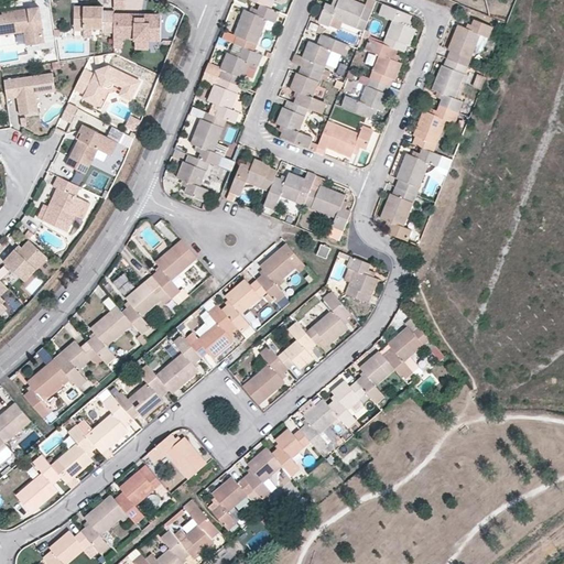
[(376,0),(367,0),(365,4),(353,0),(338,0),(337,3),(333,1),(332,4),(325,2),(318,21),(329,25),(333,18),(343,21),(365,31),(377,1),(376,0)]
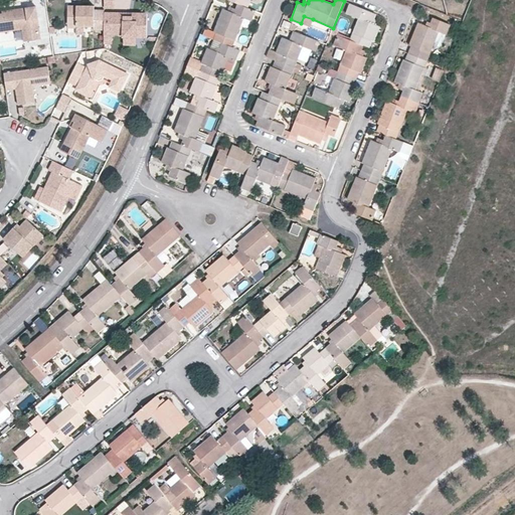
[(251,20),(253,13),(255,10),(247,7),(238,3),(236,9),(233,7),(231,12),(227,10),(223,8),(214,31),(216,32),(213,39),(222,42),(232,46),(243,17),(251,20)]
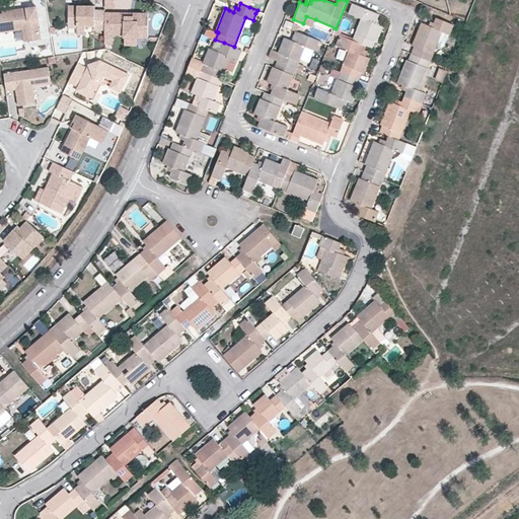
[(105,12),(105,9),(95,9),(95,5),(68,4),(68,28),(76,28),(76,26),(85,26),(94,26),(94,29),(105,30),(105,12)]
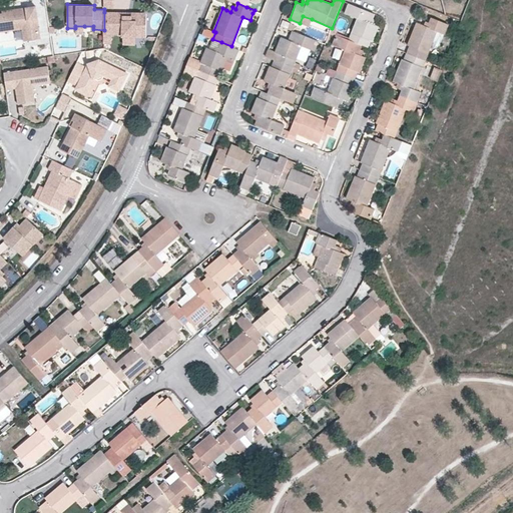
[(375,14),(350,4),(346,14),(358,19),(349,39),(361,44),(367,47),(370,40),(372,41),(378,25),(375,24),(371,23),(373,18),(375,14)]
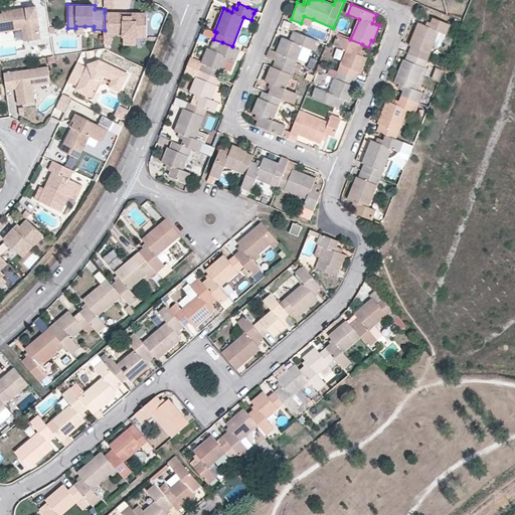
[(0,13),(0,39),(1,39),(0,35),(0,31),(22,29),(23,41),(40,38),(36,6),(26,7),(26,10),(22,11),(22,8),(2,11),(2,13),(0,13)]
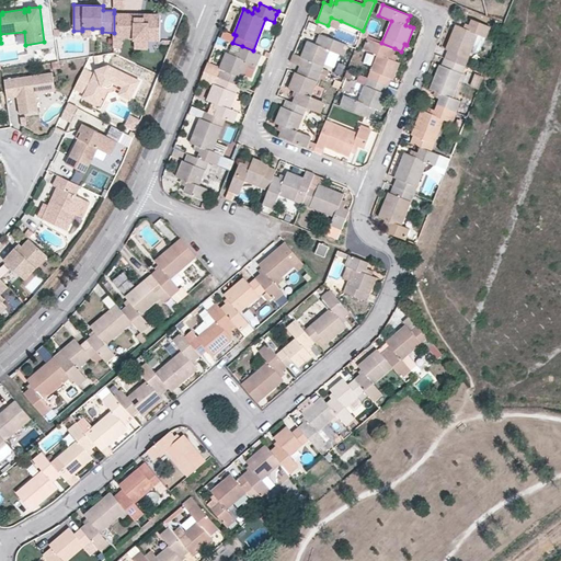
[(114,33),(114,38),(134,38),(134,39),(149,41),(149,48),(160,48),(160,14),(144,14),(144,22),(133,22),(134,13),(114,13),(114,33)]
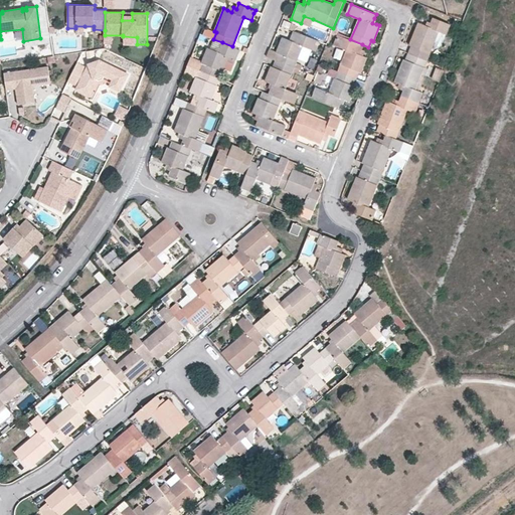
[(304,16),(301,23),(310,27),(313,19),(304,16)]
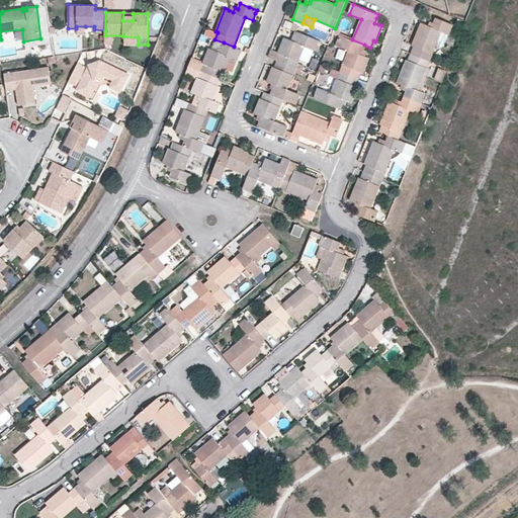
[(449,35),(453,24),(435,18),(434,22),(430,21),(429,25),(421,22),(412,46),(414,46),(411,54),(429,61),(441,32),(449,35)]
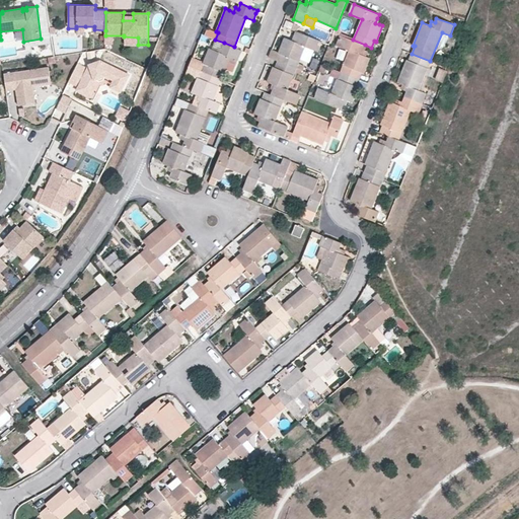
[(76,26),(76,28),(76,34),(85,34),(85,26),(76,26)]
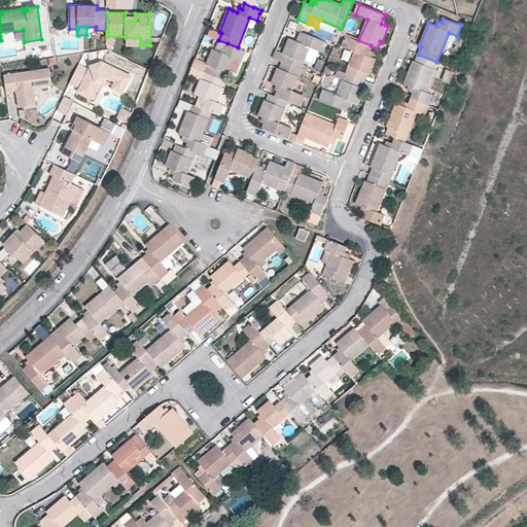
[(285,54),(282,61),(302,69),(303,64),(309,47),(322,53),(326,41),(302,32),(301,32),(300,36),(297,41),(293,39),(289,37),(283,54),(285,54)]
